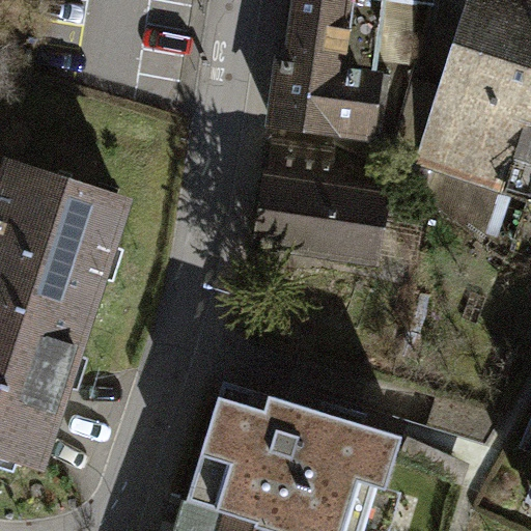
[(281,56),(274,122),(381,134),(388,73),(376,72),(384,0),(297,0),(290,57),(281,56)]
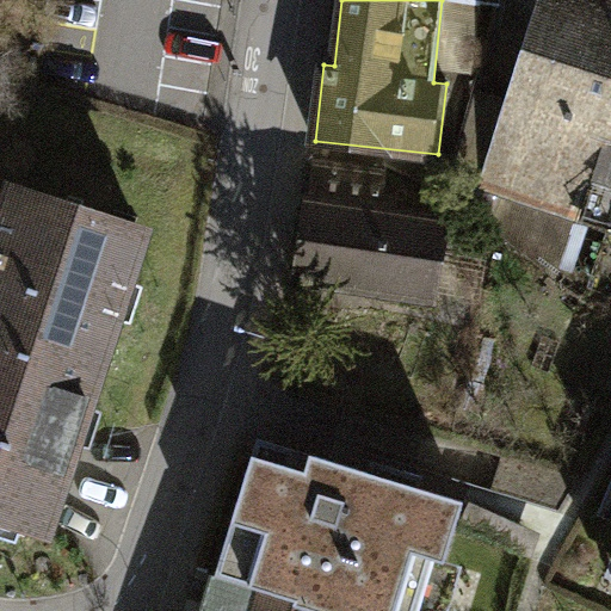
[(481,51),(487,2),(470,0),(456,0),(450,48),(481,51)]
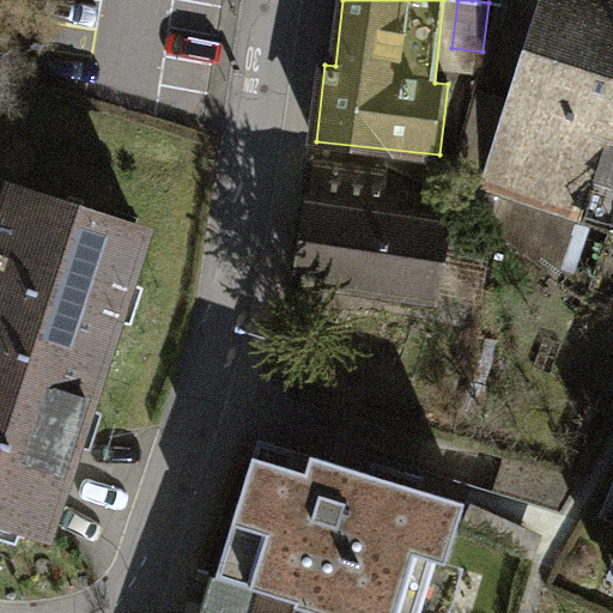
[(600,159),(608,133),(612,117),(612,24),(548,5),(497,168),(507,190),(583,213),(600,159)]
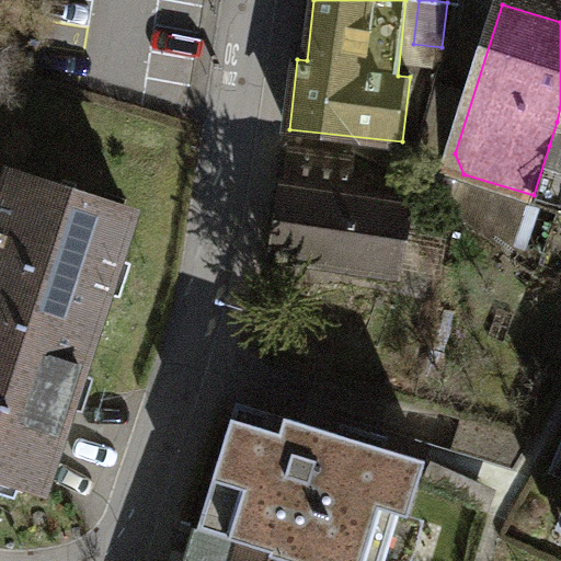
[(560,149),(549,146),(534,195),(560,204),(560,149)]
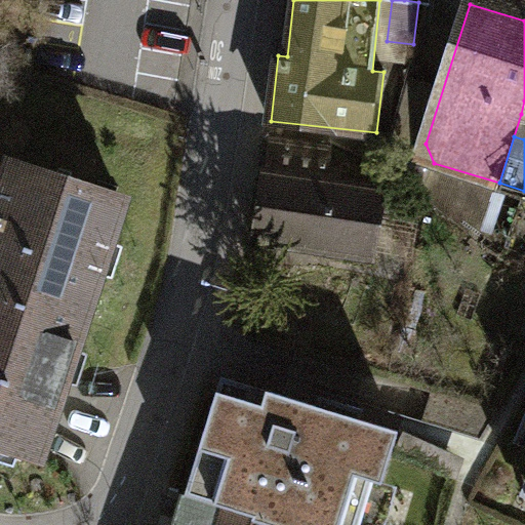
[(329,147),(273,138),(257,237),(369,254),(379,189),(336,182),(338,168),(326,166),(329,147)]
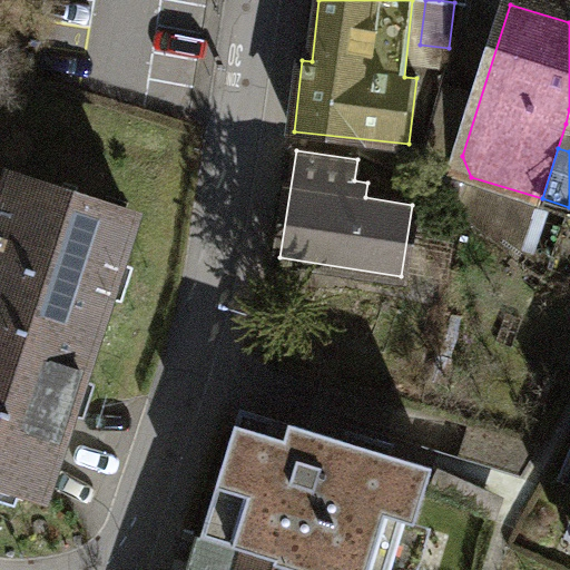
[(12,177),(0,213),(0,479),(41,492),(125,214),(12,177)]
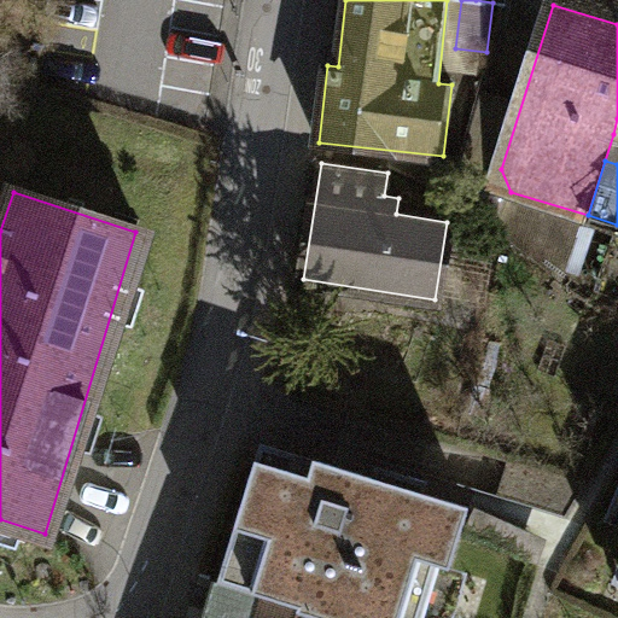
[(260,441),(215,581),(295,606),(331,617),(415,617),(435,561),(448,566),(466,508),(421,494),(426,481),(375,465),(372,477),(260,441)]
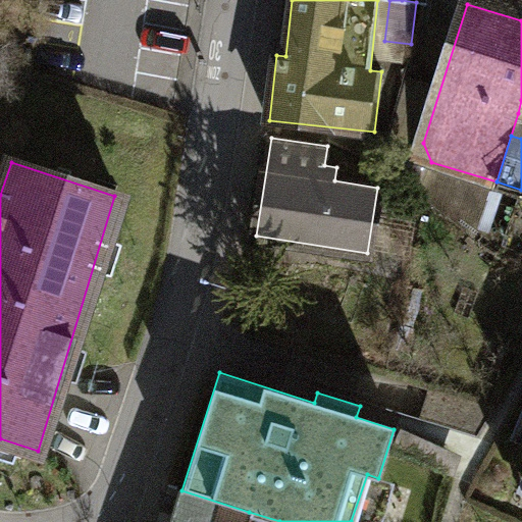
[(170,521),(246,521),(249,512),(181,490),(170,521)]
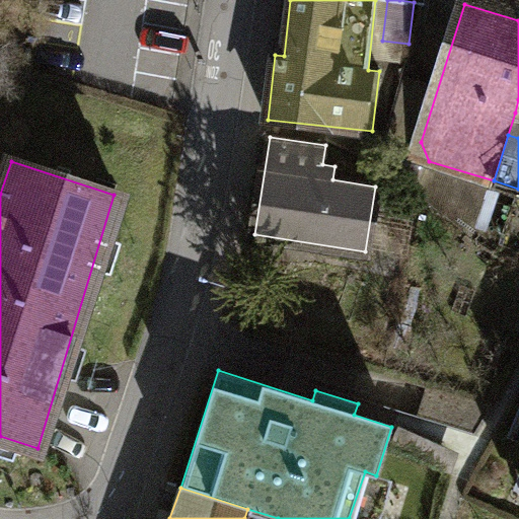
[(278,518),(247,509),(244,518),(278,518)]
